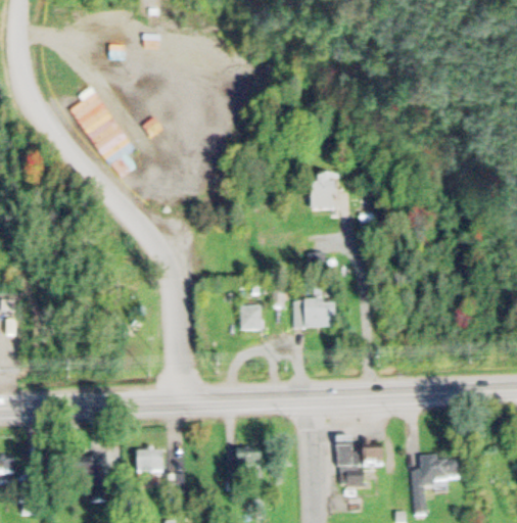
[(330,210),(330,182),(312,182),(312,210),(330,210)]
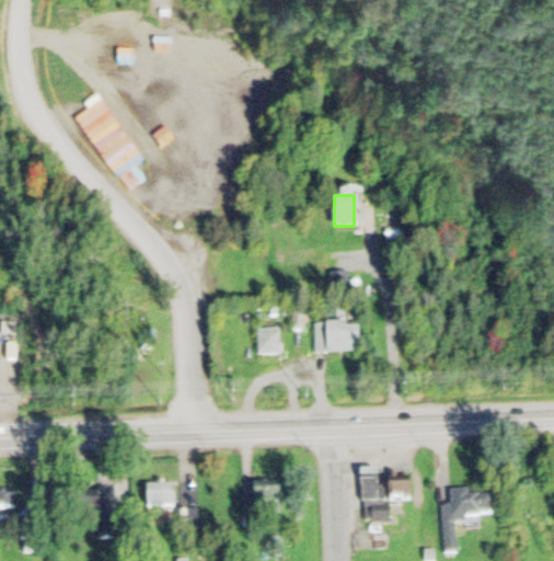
[(335,285),(349,285),(349,274),(334,275),(335,285)]
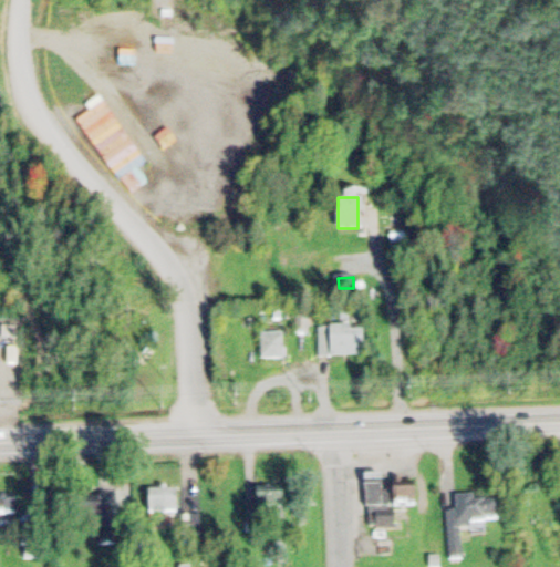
[(362,354),(362,323),(322,323),(322,354),(362,354)]
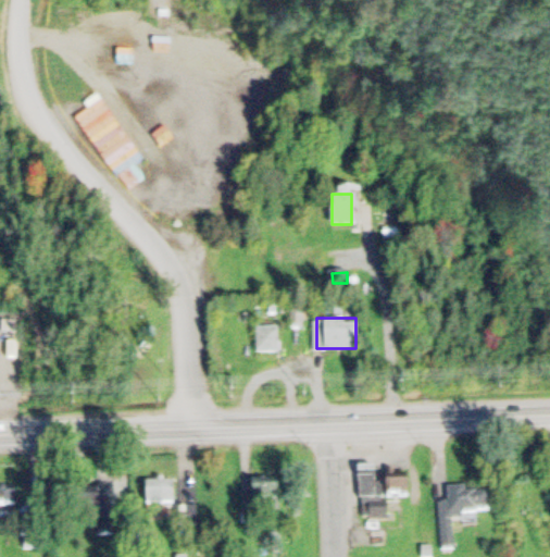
[(259,349),(280,349),(280,326),(259,326),(259,349)]
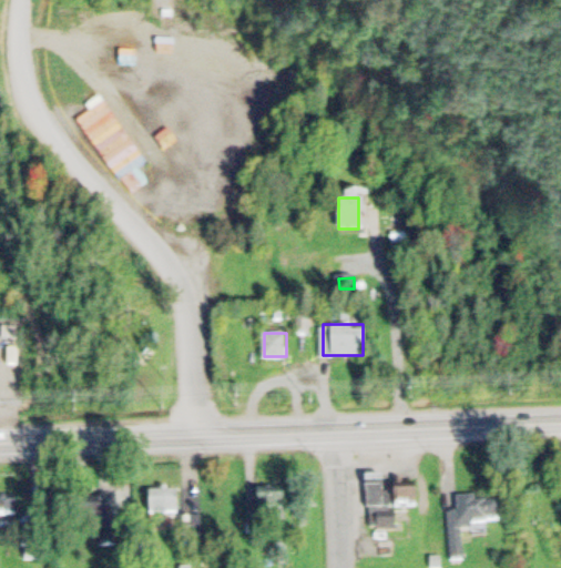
[(391,529),(391,508),(412,508),(412,486),(393,486),(393,496),(380,496),(380,482),(365,482),(365,529),(391,529)]
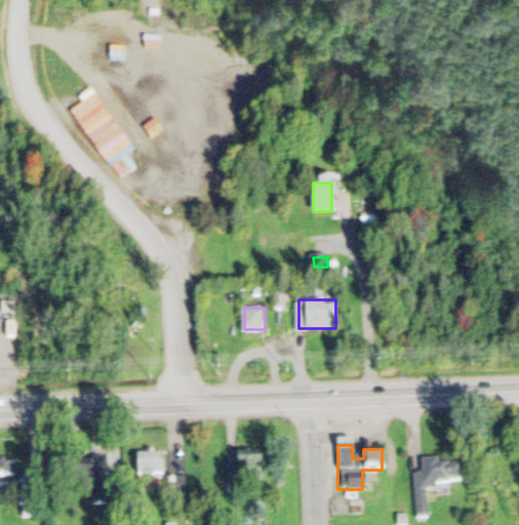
[(162,455),(144,457),(146,477),(164,475),(162,455)]
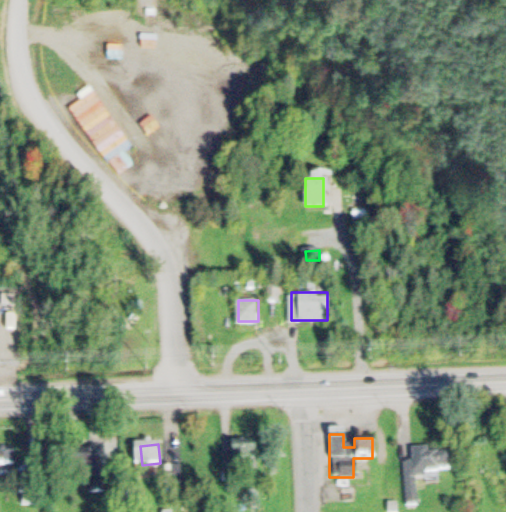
[(253,444),(230,444),(230,463),(253,463),(253,444)]
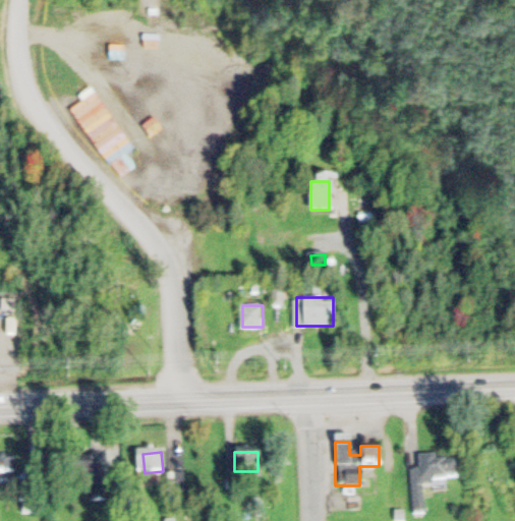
[(0,472),(17,472),(17,456),(0,456),(0,472)]
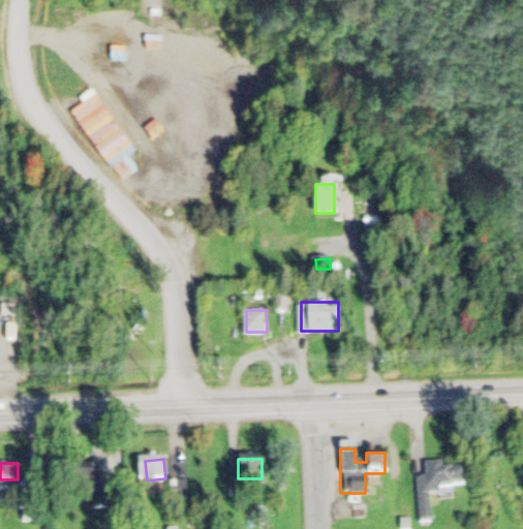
[(417,480),(419,522),(430,521),(429,489),(463,488),(462,465),(426,466),(426,480),(417,480)]
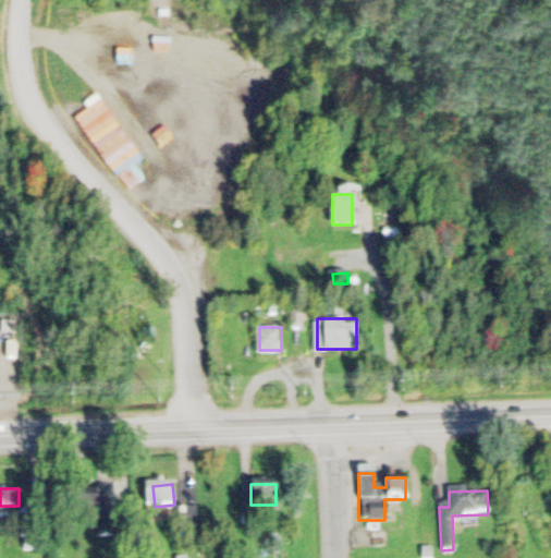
[(100,493),(81,493),(81,516),(100,516),(100,493)]
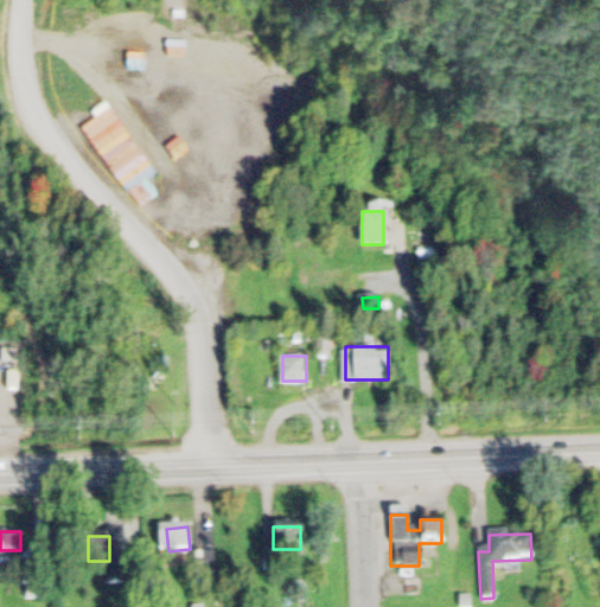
[(214,569),(210,554),(193,557),(198,573),(214,569)]
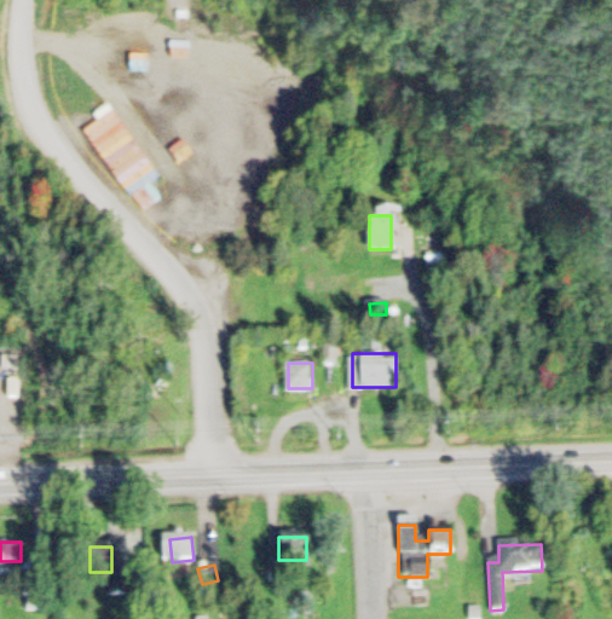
[(116,576),(115,593),(136,595),(137,578),(116,576)]
